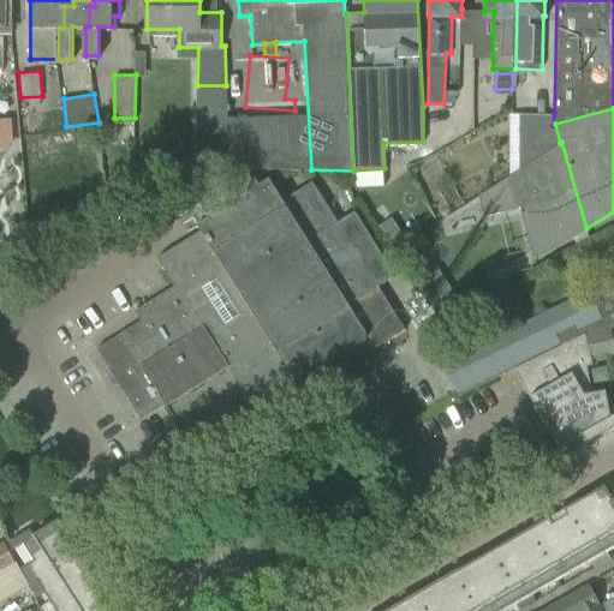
[(537,113),(536,157),(560,143),(555,124),(553,125),(554,113),(537,113)]
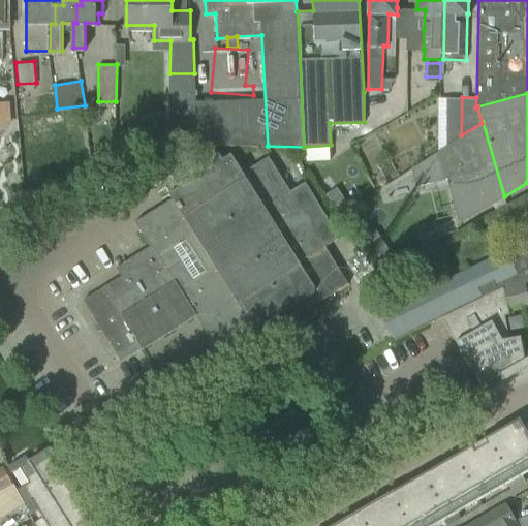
[(197,126),(197,143),(231,145),(214,99),(197,100),(197,121),(197,126)]
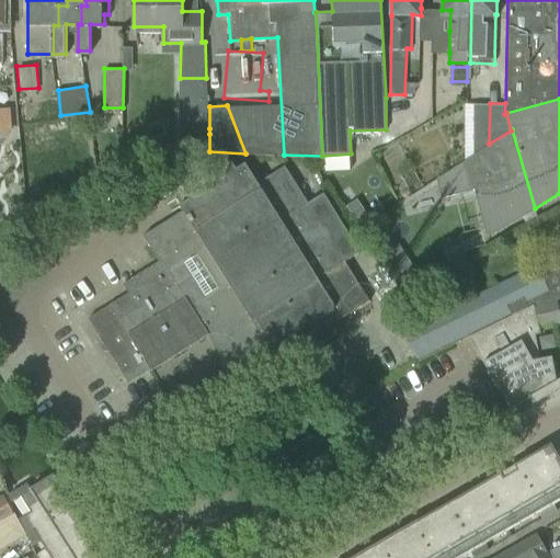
[(511,131),(489,144),(489,145),(463,162),(437,178),(442,196),(456,193),(469,190),(476,189),(487,234),(496,231),(535,208),(512,129),(511,131)]
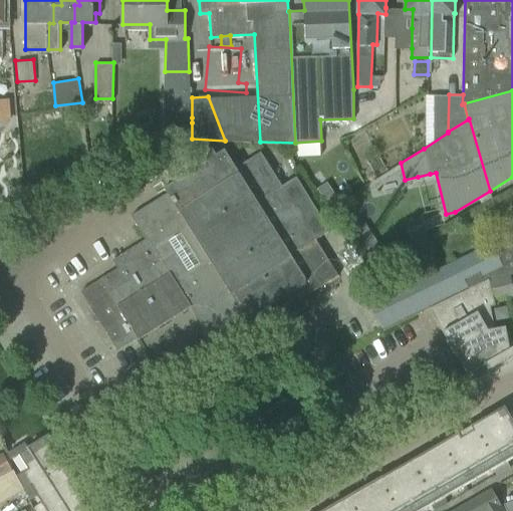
[(165,125),(165,138),(192,139),(192,125),(165,125)]
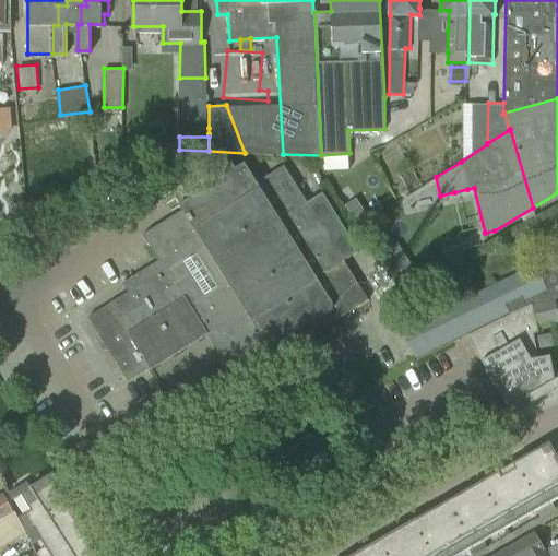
[(322,328),(368,298),(344,259),(359,249),(322,191),(307,201),(283,164),(257,181),(244,162),(235,167),(230,161),(183,190),(188,198),(179,203),(182,209),(143,233),(144,235),(145,234),(150,241),(149,243),(158,259),(122,281),(128,291),(88,316),(98,332),(102,330),(117,354),(114,356),(129,380),(150,366),(151,368),(213,329),(230,356),(225,361),(237,380),(295,344),(296,343),(297,341),(297,339),(296,336),(315,326),(316,327),(318,328),(320,328),(322,328)]
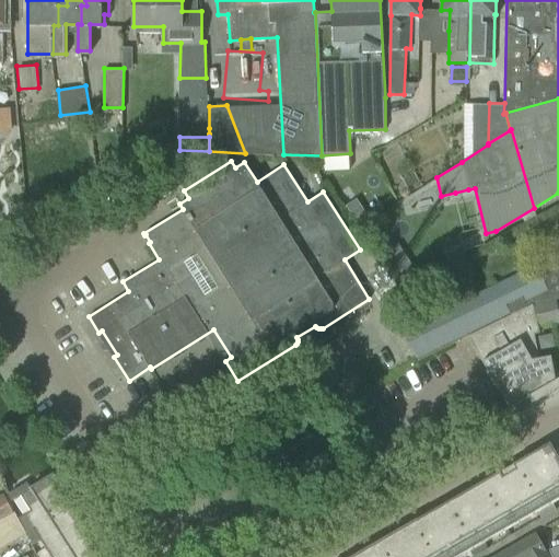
[(416,170),(404,176),(409,185),(420,178),(416,170)]
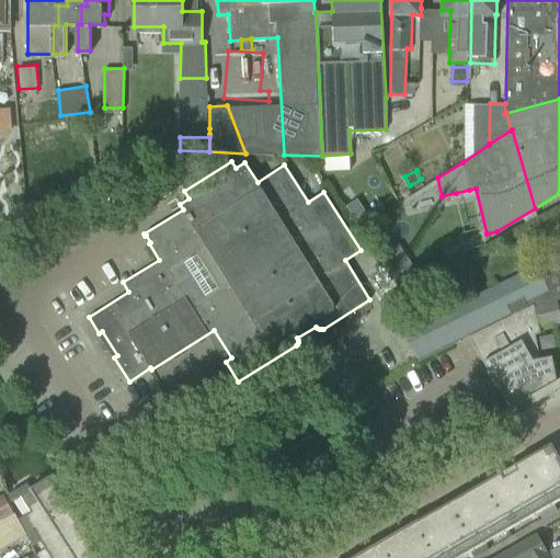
[(381,253),(406,289),(423,279),(399,242),(381,253)]
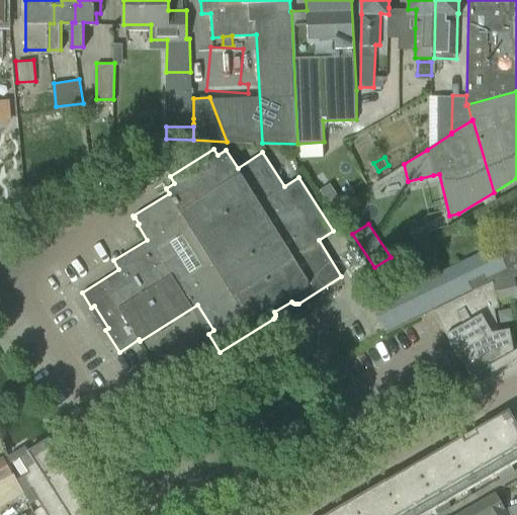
[(516,243),(514,235),(512,236),(402,289),(398,281),(368,295),(385,332),(448,302),(477,287),(494,278),(495,283),(499,302),(516,296),(516,280),(515,275),(516,274),(516,243)]
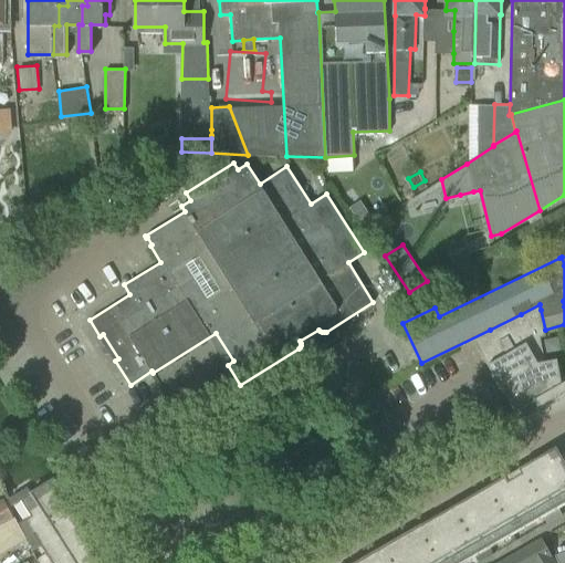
[(545,361),(540,335),(545,334),(539,306),(472,339),(515,413),(534,402),(537,407),(564,391),(564,377),(558,367),(556,358),(545,361)]
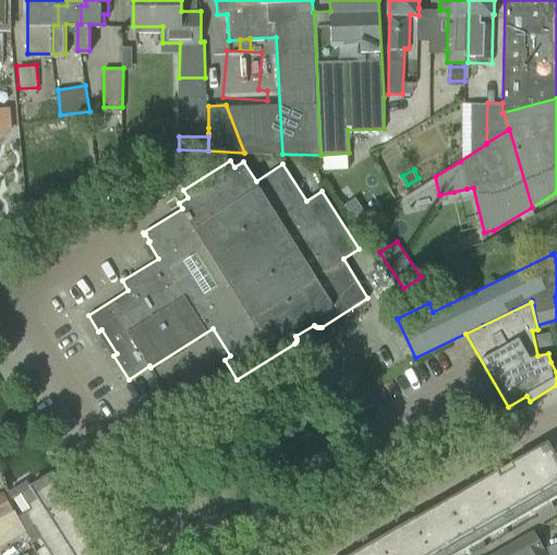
[(537,335),(540,347),(552,345),(549,332),(537,335)]
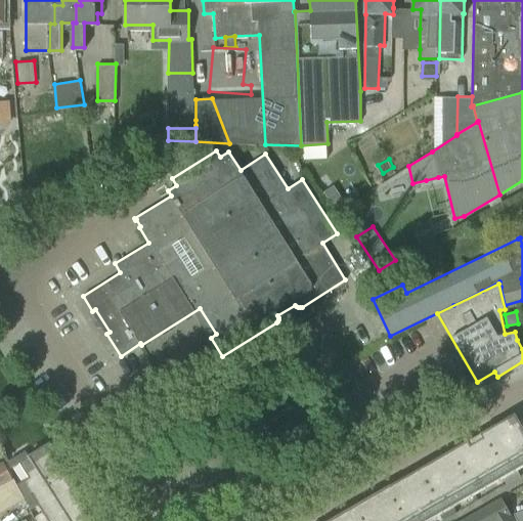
[(408,520),(435,506),(443,519),(456,512),(448,498),(499,469),(507,482),(520,475),(513,462),(522,456),(522,427),(515,414),(327,520),(408,520)]
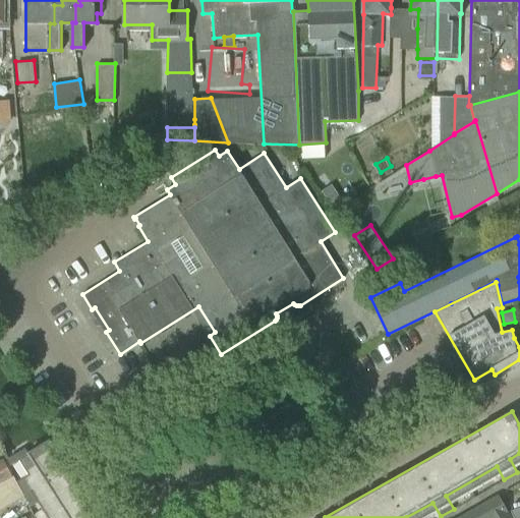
[(64,472),(54,457),(60,454),(50,439),(29,452),(25,447),(8,457),(10,464),(19,459),(29,473),(16,480),(23,494),(52,476),(53,478),(64,472)]
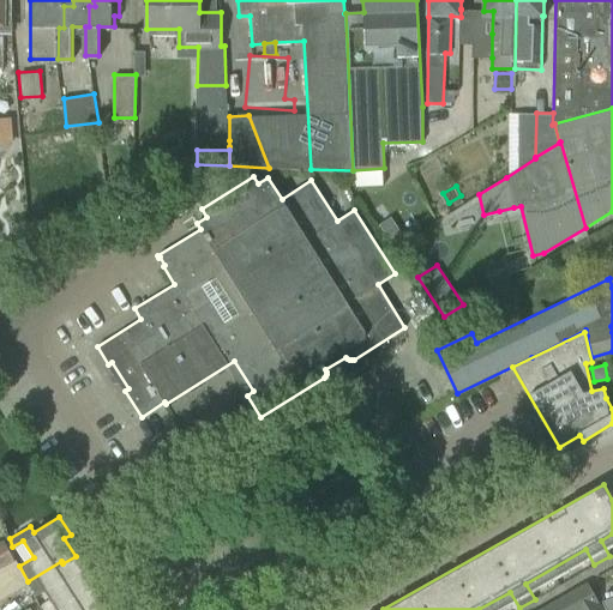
[(0,544),(0,566),(14,560),(6,542),(0,544)]
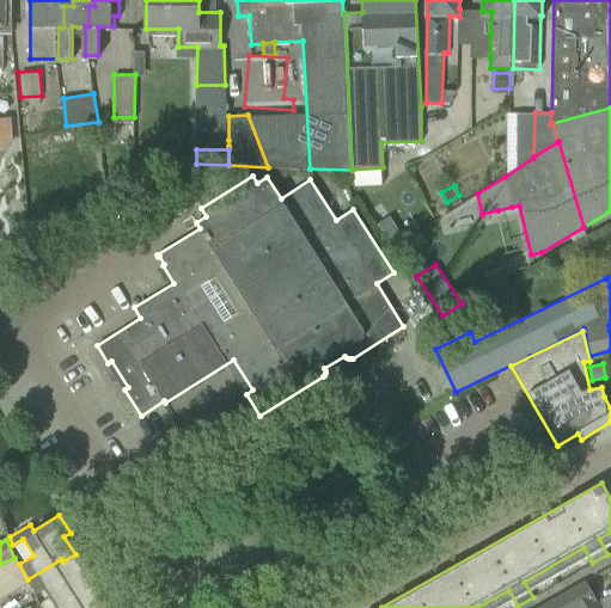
[(63,607),(97,587),(75,554),(62,562),(61,559),(28,579),(35,594),(44,588),(56,607),(63,607)]
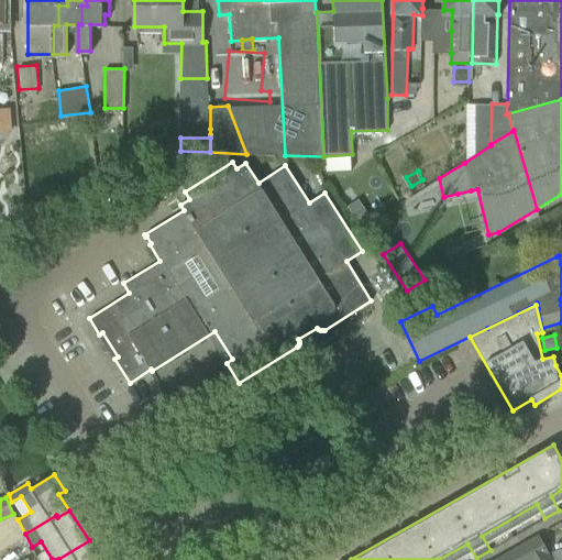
[(541,559),(553,553),(552,550),(544,537),(500,559),(541,559)]
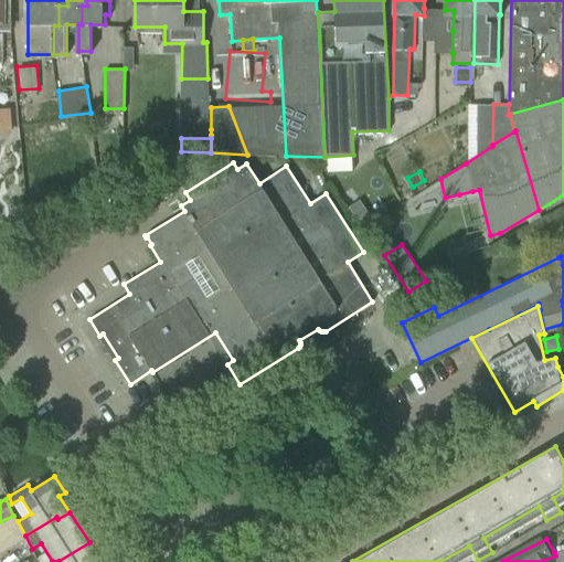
[(100,561),(89,542),(59,561),(100,561)]
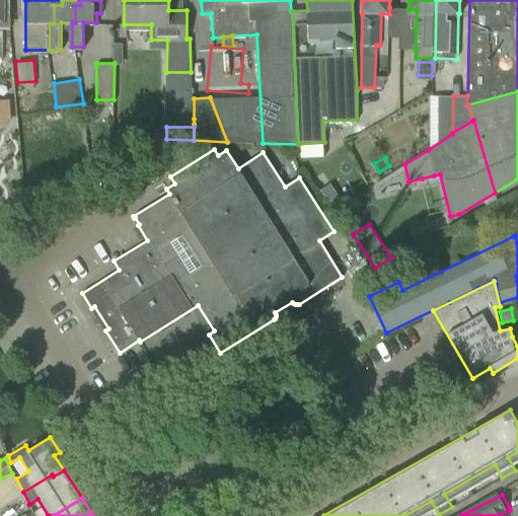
[(517,503),(509,507),(510,510),(513,515),(517,515),(517,503)]
